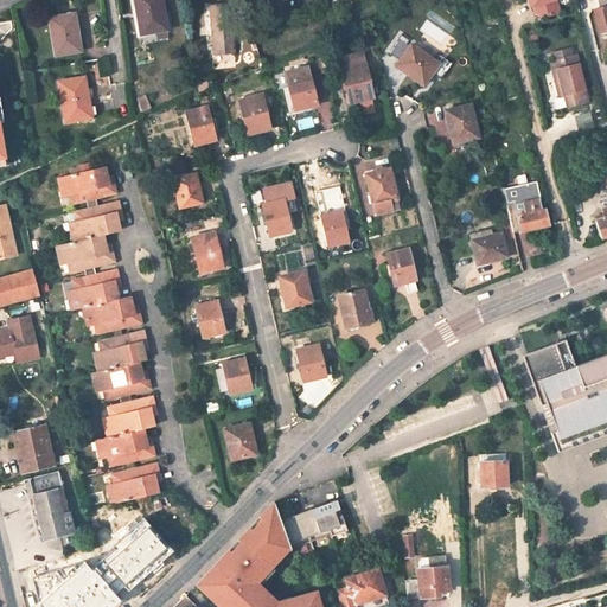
[(161,0),(133,0),(140,36),(166,31),(161,0)]
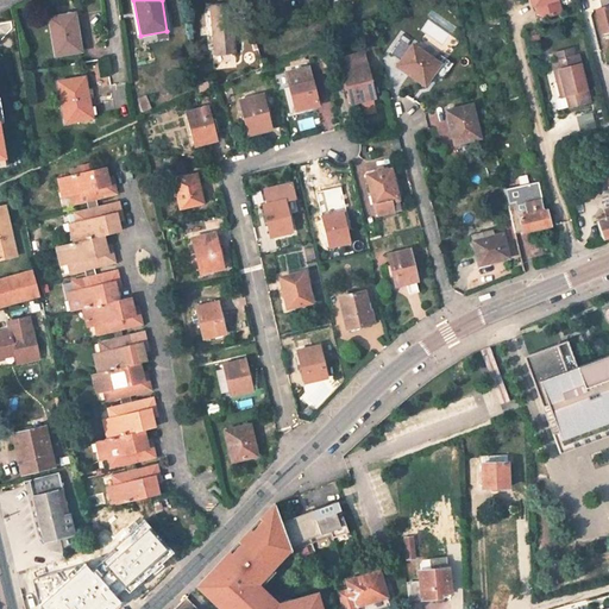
[(529,0),(529,1),(532,0),(533,0),(538,14),(545,18),(562,13),(557,0),(529,0)]
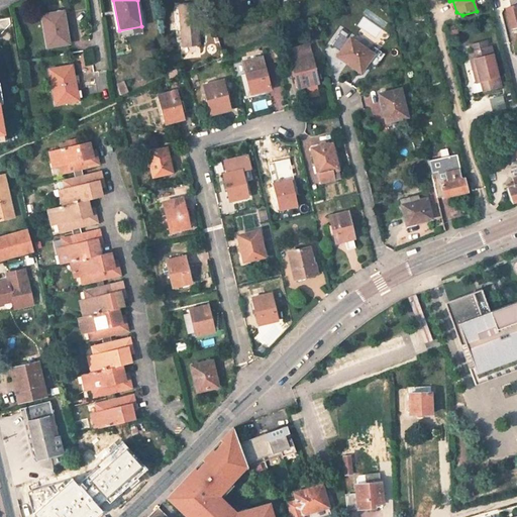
[(195,4),(178,5),(183,46),(200,45),(195,4)]
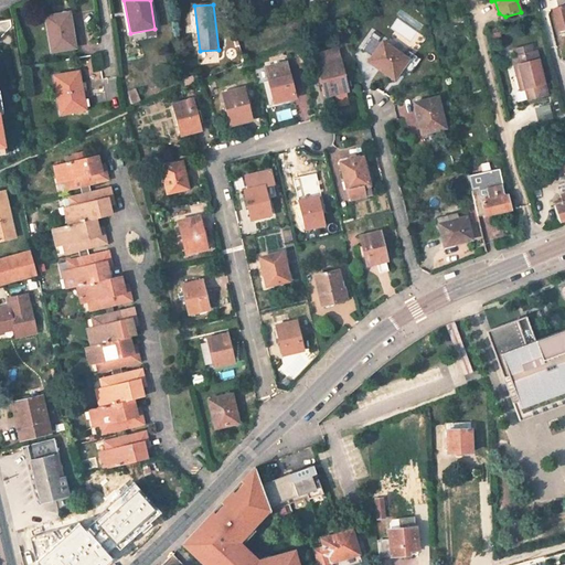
[(558,31),(564,29),(564,6),(557,9),(553,10),(558,31)]
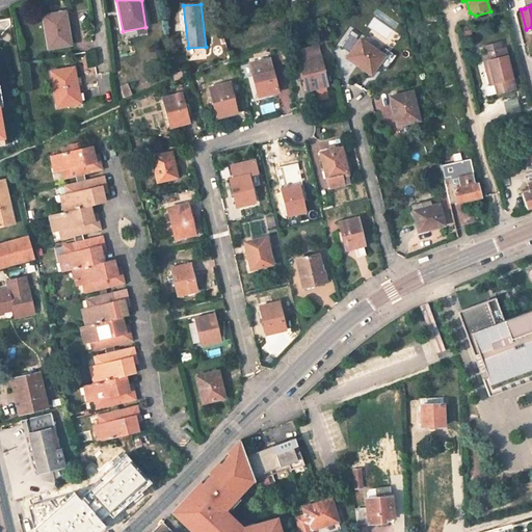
[(65,12),(42,16),(48,49),(71,46),(69,32),(67,33),(64,26),(68,26),(65,12)]
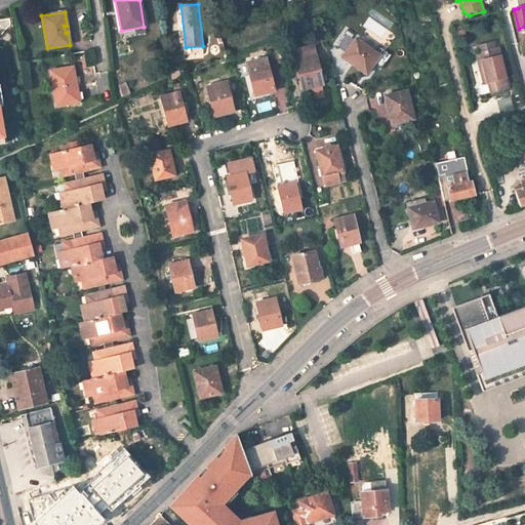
[(376,52),(355,38),(342,56),(359,68),(360,66),(367,71),(373,63),(382,68),(392,54),(380,47),(376,52)]
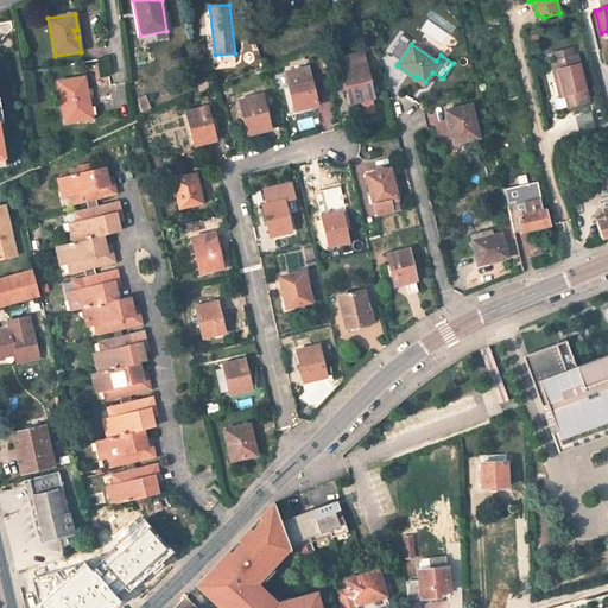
[(349,68),(343,69),(352,103),(374,97),(365,64),(366,63),(363,52),(347,57),(349,68)]
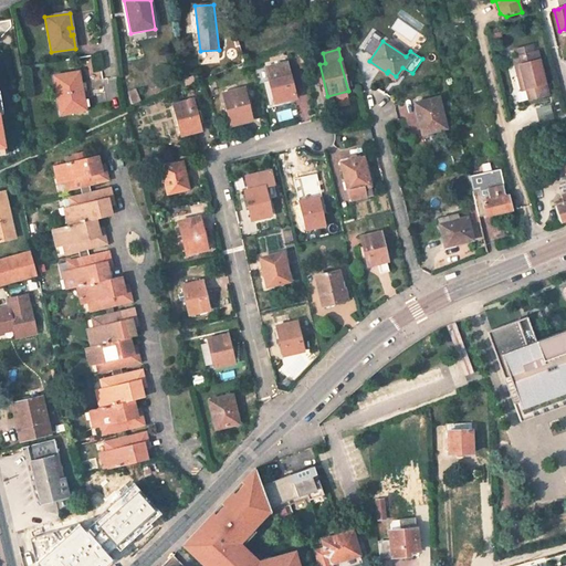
[(548,95),(536,52),(513,59),(522,91),(526,90),(528,100),(548,95)]
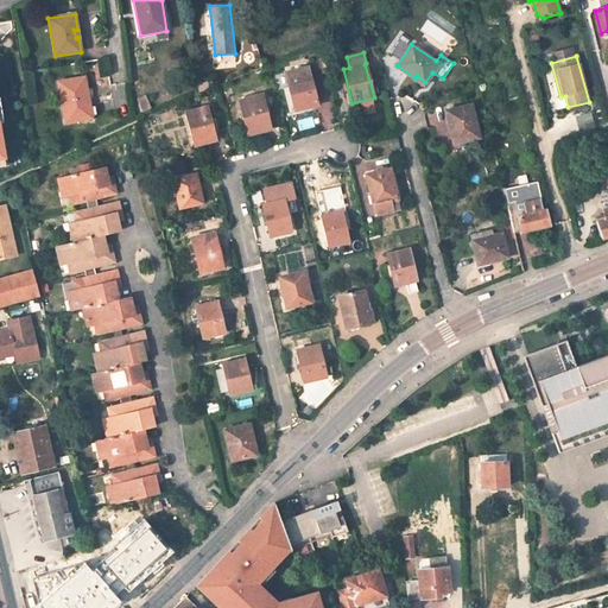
[(309,67),(286,73),(296,111),(318,105),(309,67)]
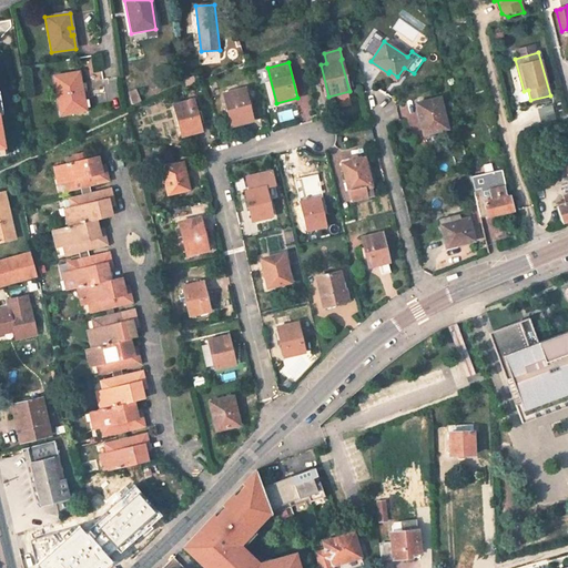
[(79,72),(54,77),(61,115),(87,110),(79,72)]
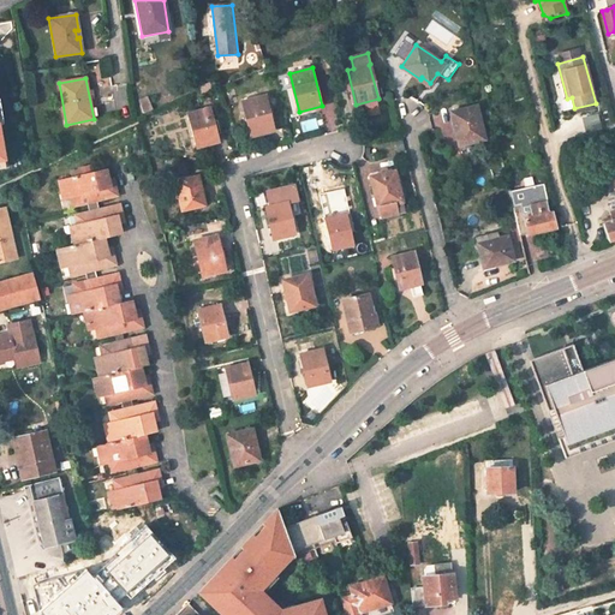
[(266,95),(243,101),(250,137),(274,131),(266,95)]
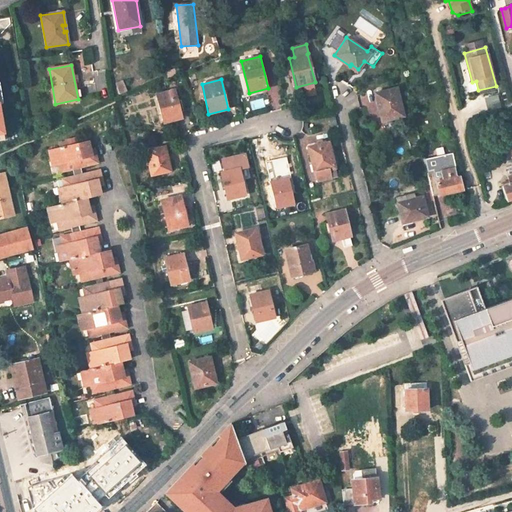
[(383,120),(404,115),(397,88),(378,92),(380,100),(378,100),(383,120)]
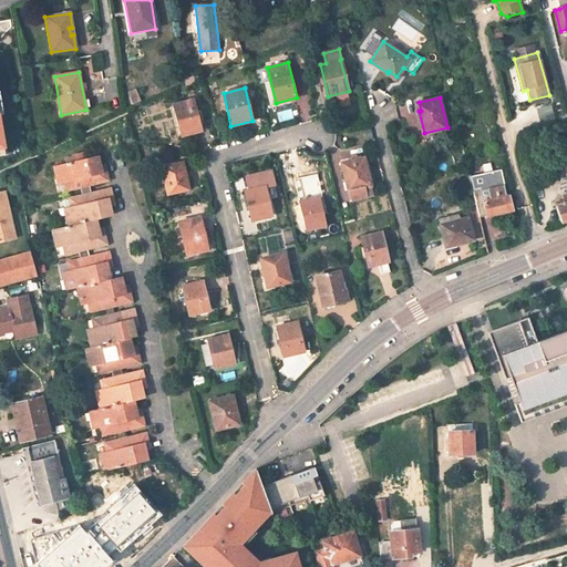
[(193,100),(174,105),(183,136),(202,131),(193,100)]
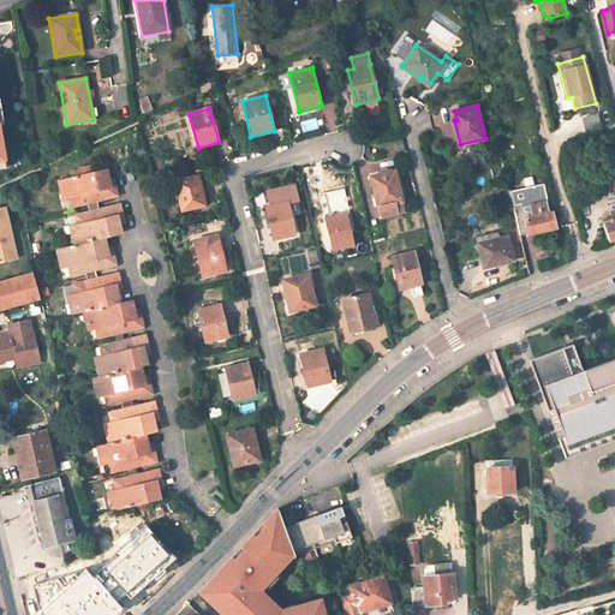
[(596,112),(580,117),(585,132),(599,129),(596,112)]
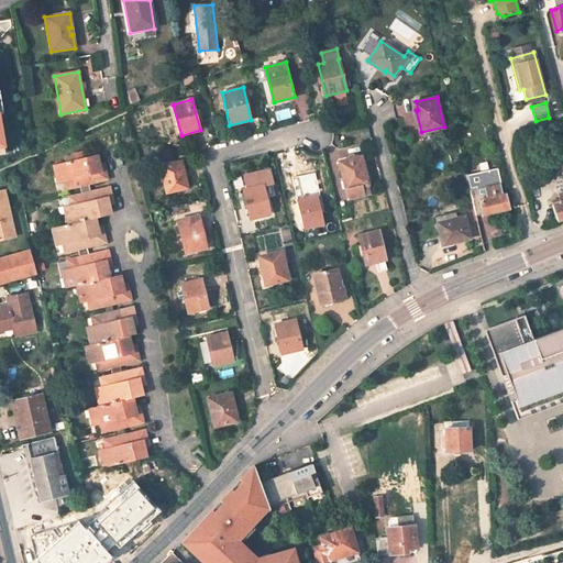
[(94,155),(54,166),(56,175),(64,174),(65,180),(67,188),(79,185),(88,183),(92,181),(91,175),(107,170),(105,162),(96,165),(94,155)]
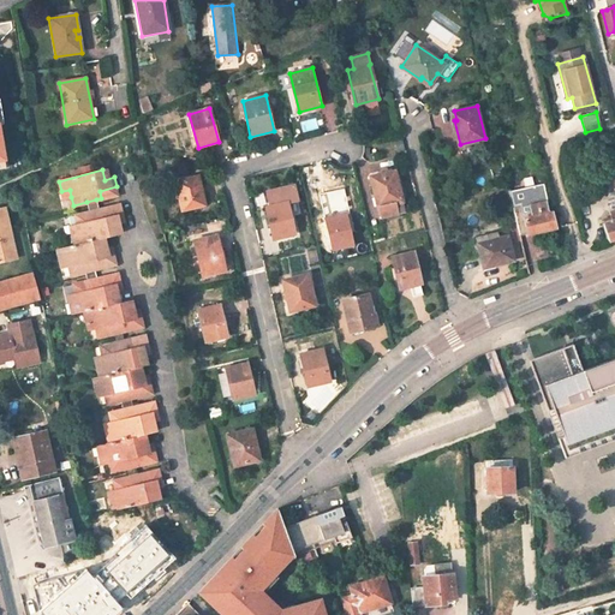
[(370,177),(378,208),(380,208),(395,204),(402,202),(395,171),(370,177)]
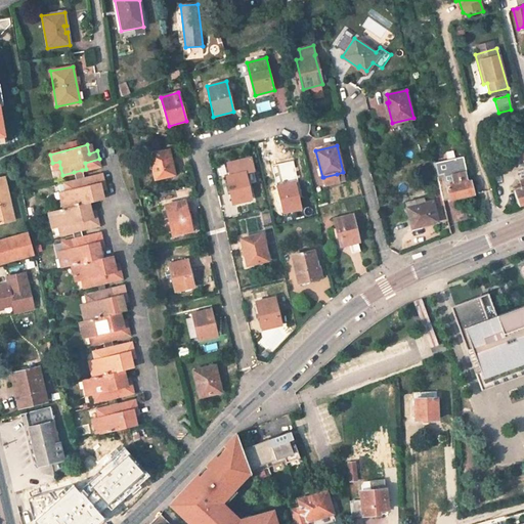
[(149,155),(160,151),(160,149),(141,154),(144,171),(153,169),(149,155)]
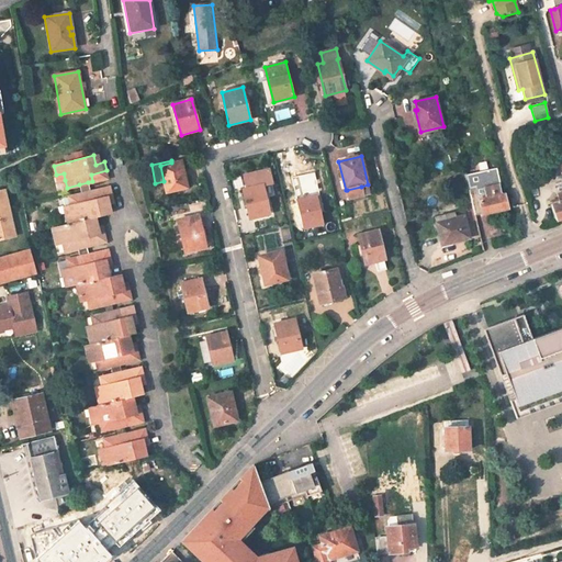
[(171,163),(160,166),(164,181),(166,192),(188,187),(181,160),(171,163)]
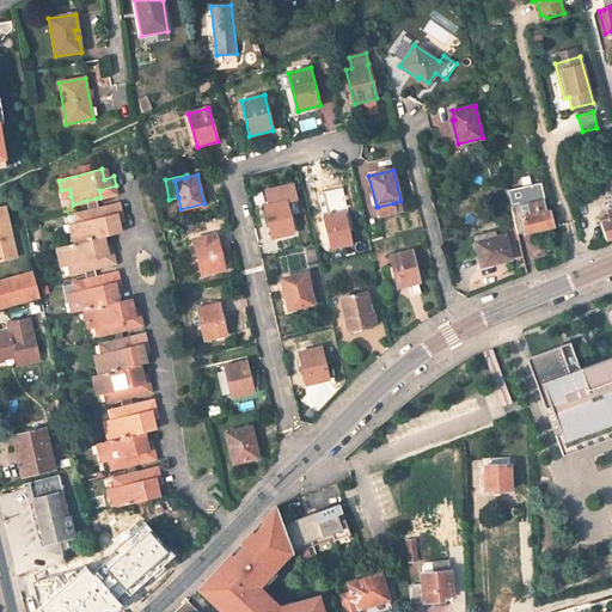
[(600,224),(606,240),(611,238),(611,176),(610,177),(611,187),(611,209),(607,212),(609,216),(601,219),(604,224),(600,224)]
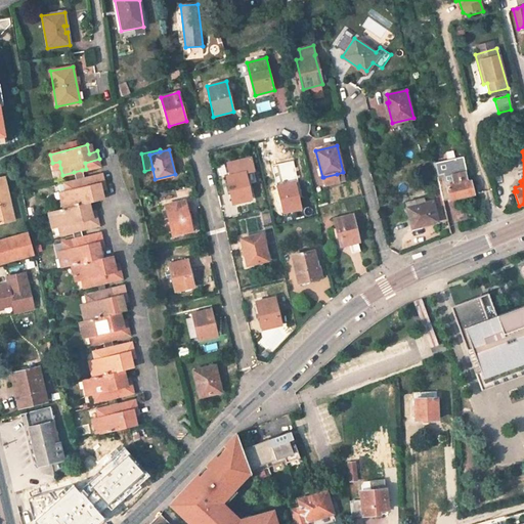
[(467,181),(465,173),(461,157),(434,164),(439,185),(442,194),(443,201),(474,193),(471,180),(467,181)]
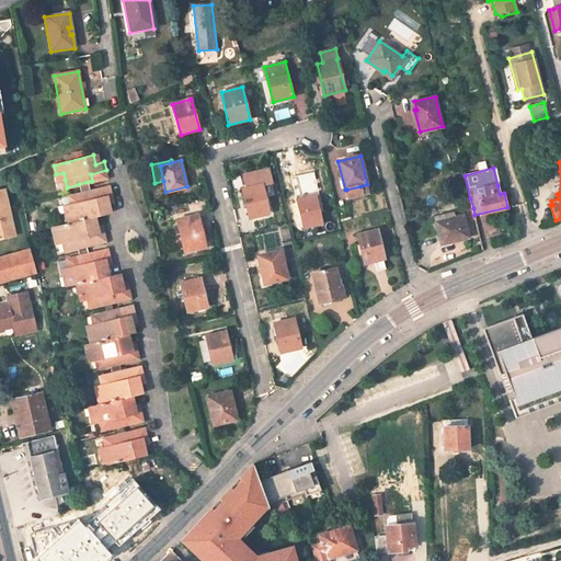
[(243,174),(249,187),(263,184),(272,182),(268,169),(243,174)]
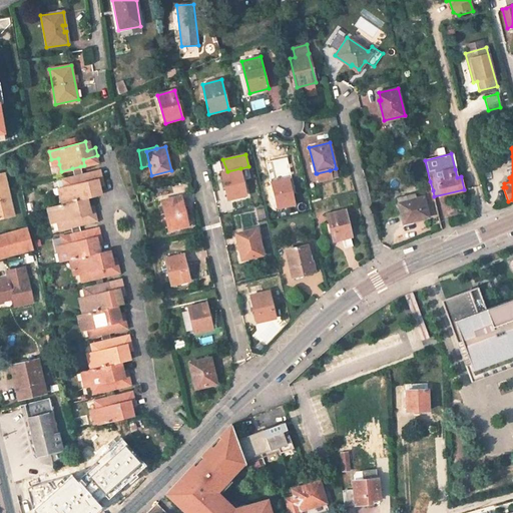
[(84,165),(98,162),(97,155),(83,159),(84,165)]
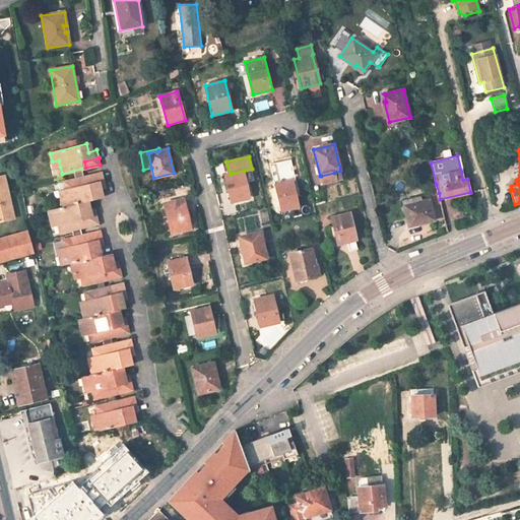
[(73,171),(75,179),(83,177),(81,169),(73,171)]
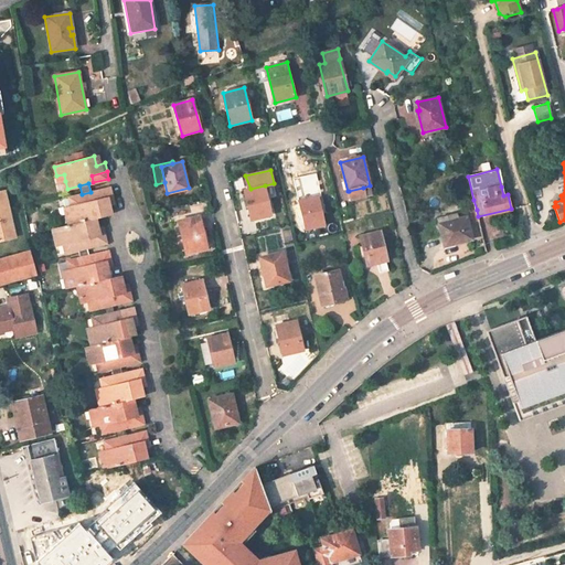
[(244,190),(252,220),(272,214),(265,185),(251,189),(244,190)]
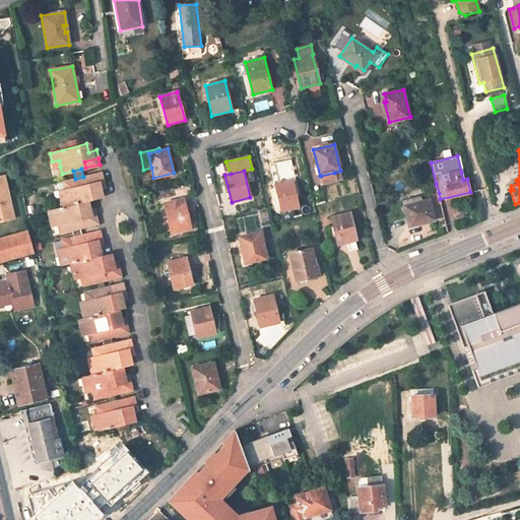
[(104,179),(102,173),(87,176),(89,182),(104,179)]
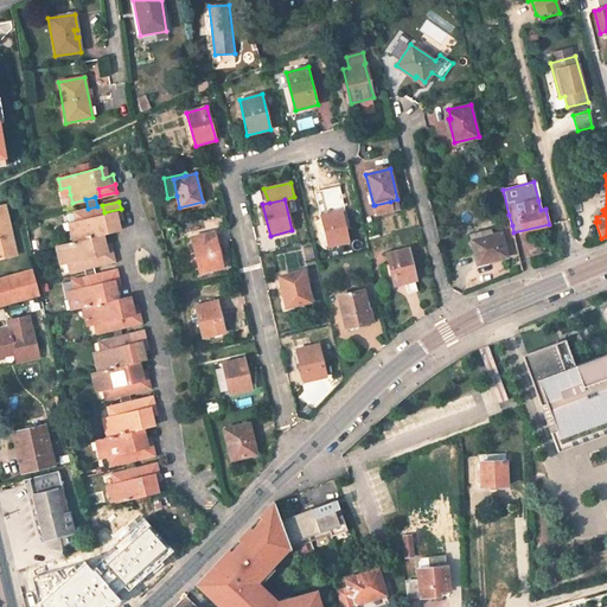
[(375,205),(377,213),(391,210),(390,202),(375,205)]
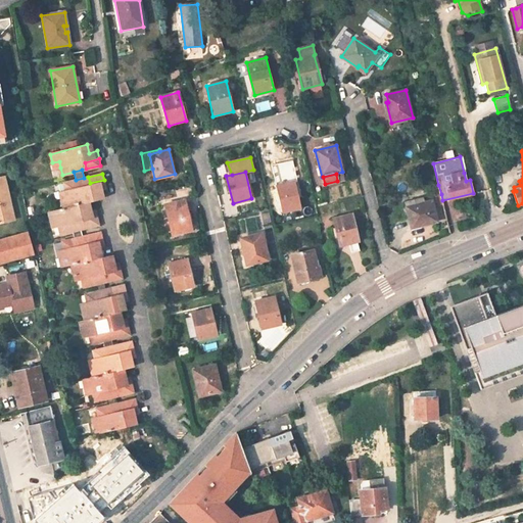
[(4,177),(0,177),(0,222),(13,219),(4,177)]
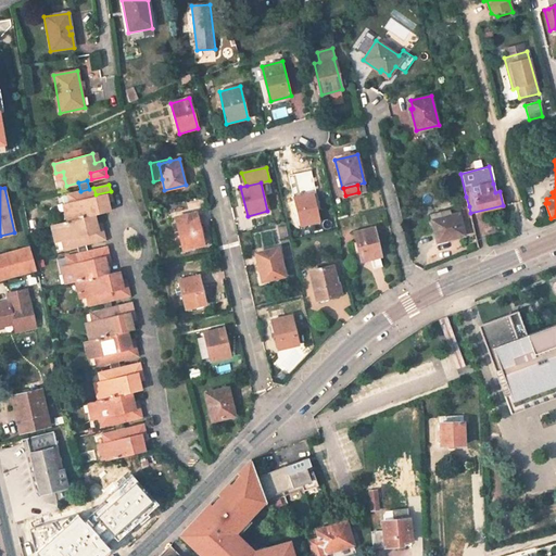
[(66,220),(90,215),(105,212),(103,203),(113,201),(111,191),(96,194),(93,188),(89,189),(80,191),(68,194),(70,202),(72,209),(64,210),(66,220)]
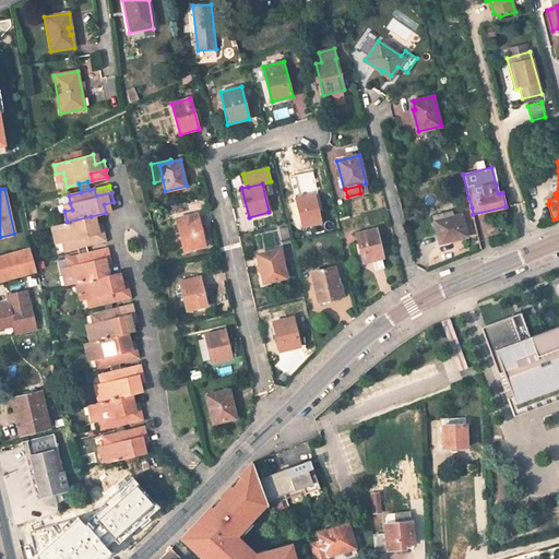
[(314,194),(296,199),(302,227),(321,223),(314,194)]
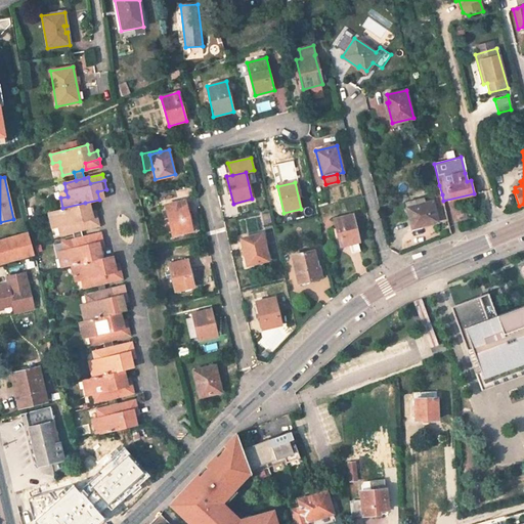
[(425,197),(405,202),(411,227),(421,225),(422,226),(438,222),(433,201),(426,203),(425,197)]
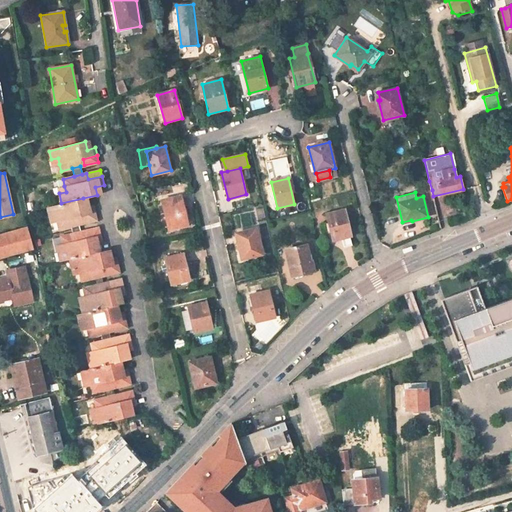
[(181,196),(161,201),(169,230),(188,225),(181,196)]
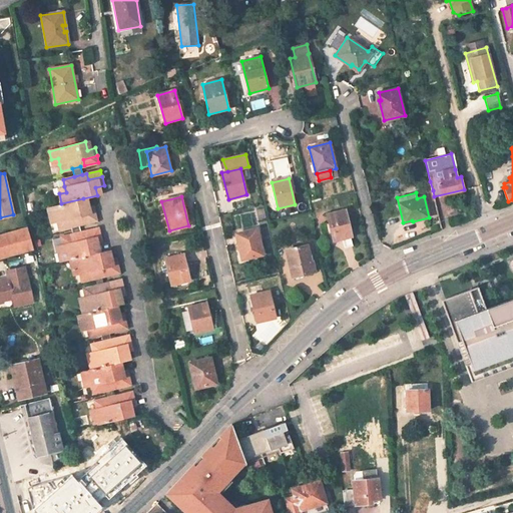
[(61,203),(47,207),(50,217),(56,215),(57,222),(59,229),(71,226),(79,224),(84,223),(82,216),(95,213),(93,206),(85,208),(83,198),(61,203)]
